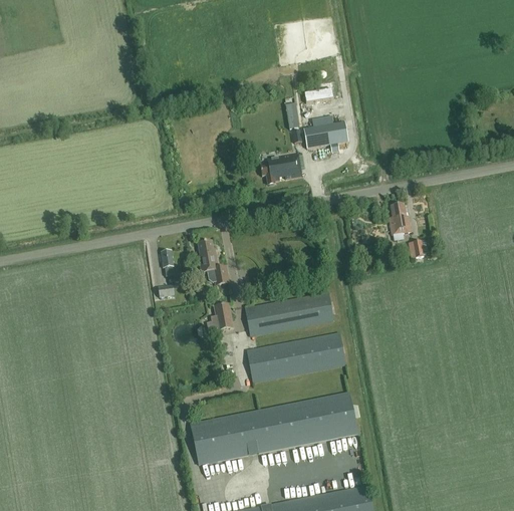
[(332,87),(305,91),(306,101),(334,97),(332,87)]
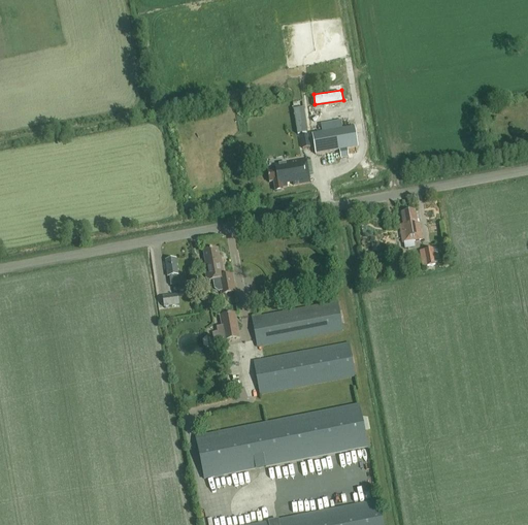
[(303,106),(294,107),(297,132),(307,131),(303,106)]
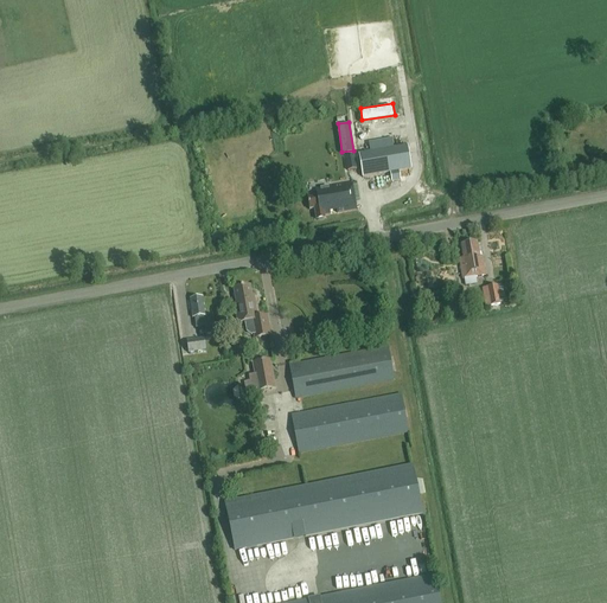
[(398,168),(410,166),(407,143),(358,152),(362,174),(389,170),(390,179),(400,178),(398,168)]
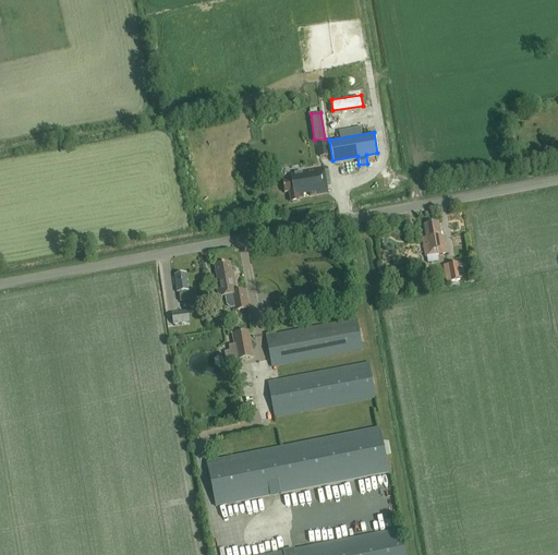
[(318,154),(327,153),(326,140),(316,141),(318,154)]
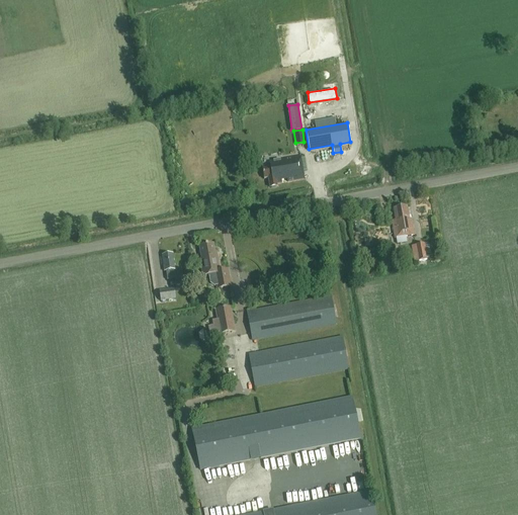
[(269,164),(262,166),(264,177),(268,176),(270,186),(277,184),(277,181),(305,177),(305,176),(300,154),(268,159),(269,164)]
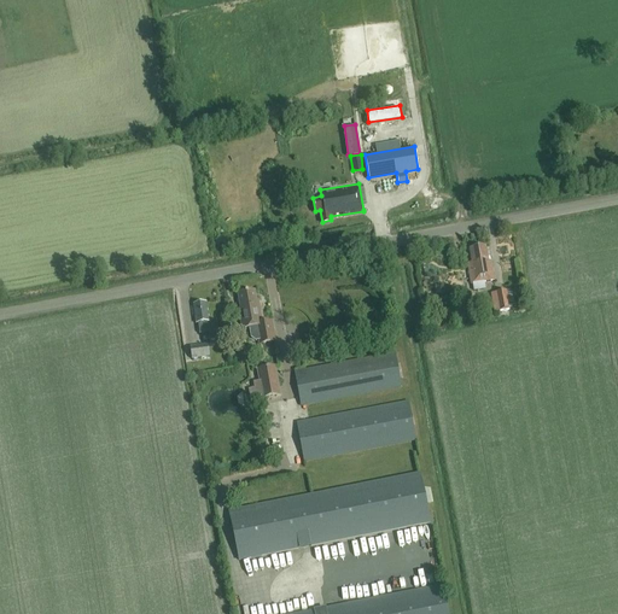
[(467,261),(471,281),(494,276),(490,258),(488,259),(485,244),(470,246),(472,261),(467,261)]
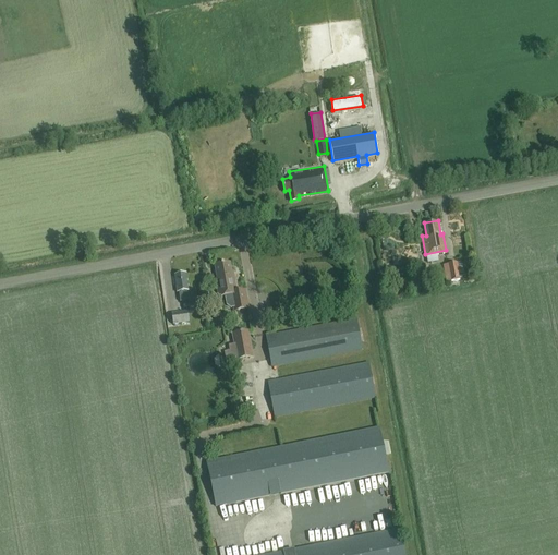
[(465,272),(463,258),(444,263),(447,279),(460,277),(459,273),(465,272)]
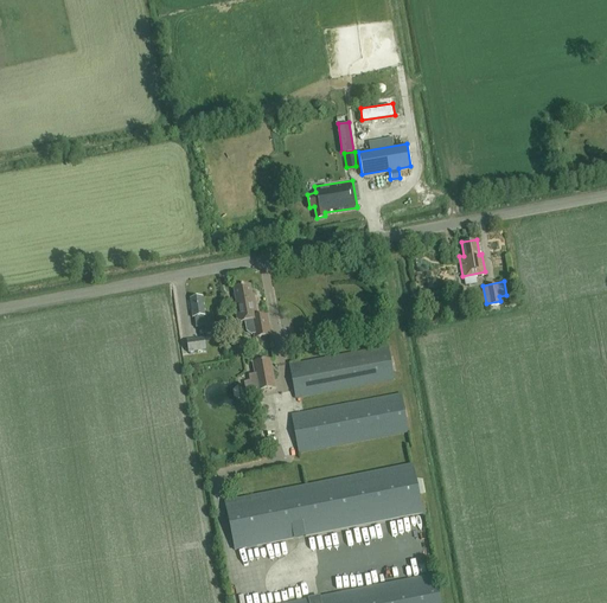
[(267,313),(257,314),(254,294),(251,294),(250,284),(235,287),(236,300),(235,301),(237,320),(246,319),(247,328),(251,332),(257,331),(259,334),(270,333),(267,313)]
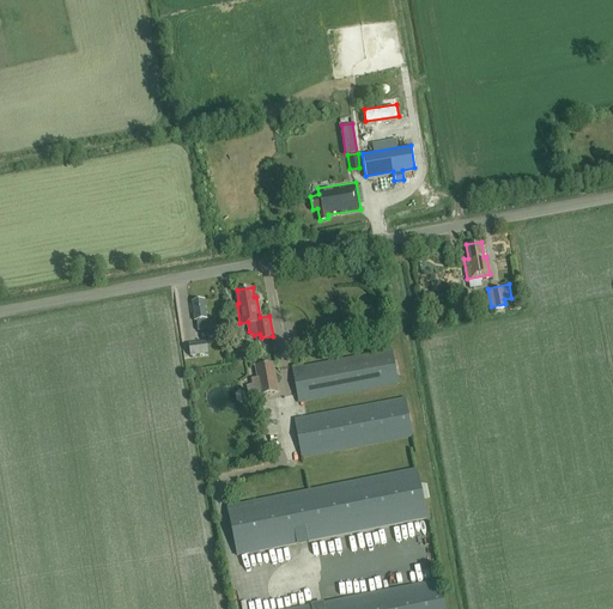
[(214,326),(216,326),(214,315),(206,316),(204,298),(192,299),(194,317),(196,317),(198,328),(201,328),(201,335),(216,333),(214,326)]
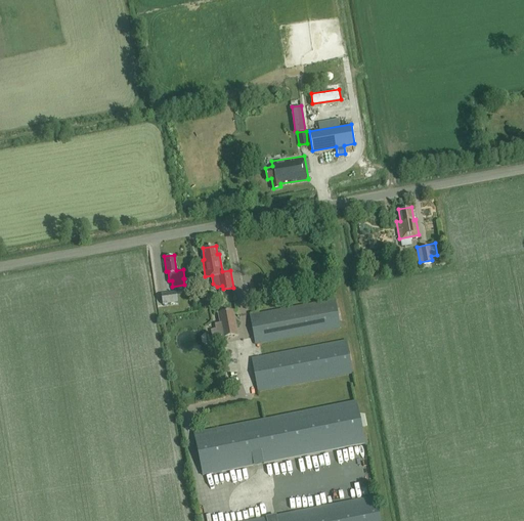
[(163,302),(177,300),(176,290),(161,292),(163,302)]
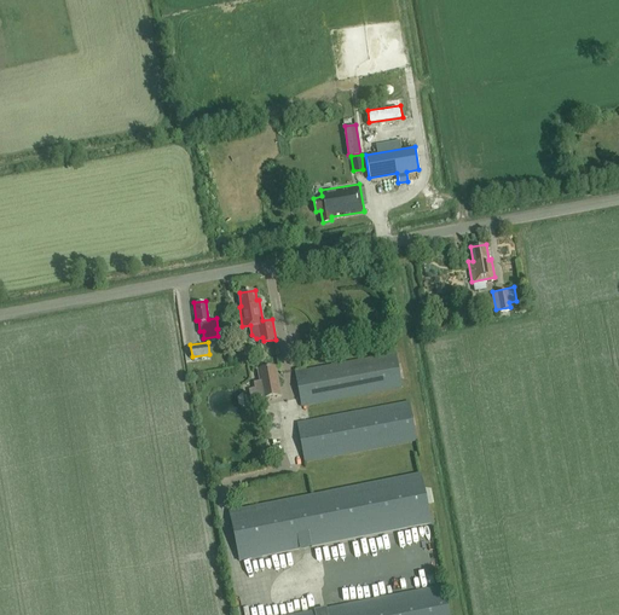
[(301,402),(401,384),(395,352),(295,370),(301,402)]
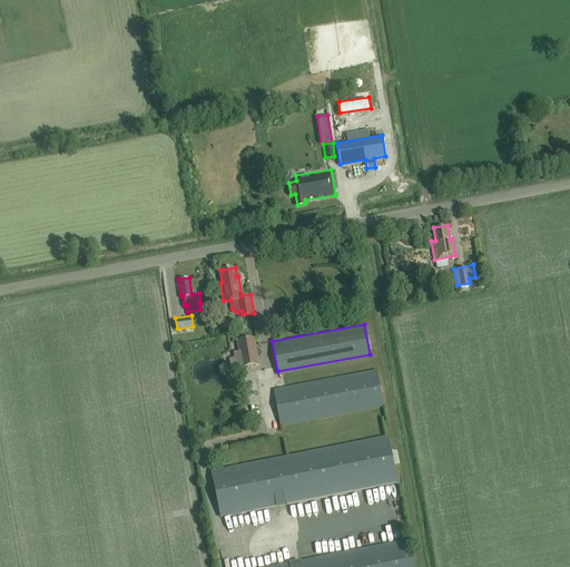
[(259,362),(255,335),(238,338),(243,365),(259,362)]
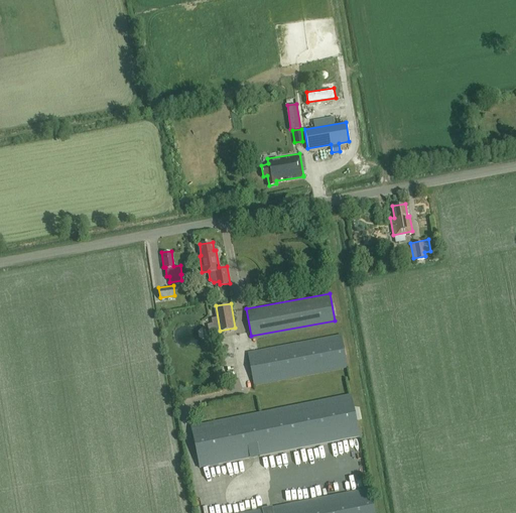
[(254,383),(347,365),(341,334),(248,351),(254,383)]
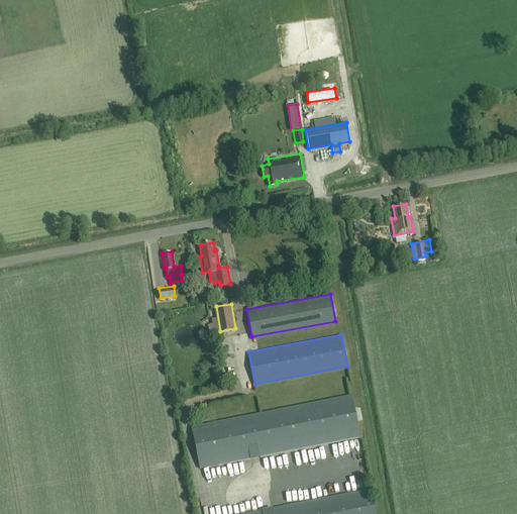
[(285,388),(315,385),(314,376),(284,380),(285,388)]
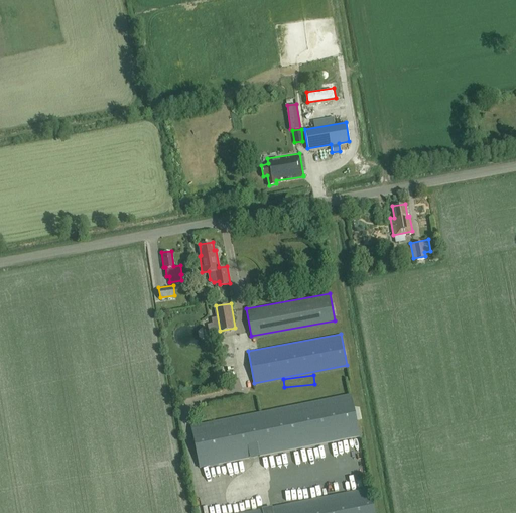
[(352,406),(350,393),(194,423),(202,463),(357,432),(355,418),(362,417),(359,405),(352,406)]
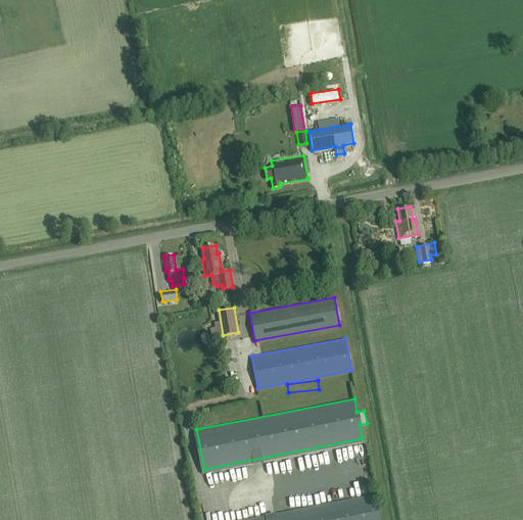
[(379,519),(375,493),(239,519),(379,519)]
